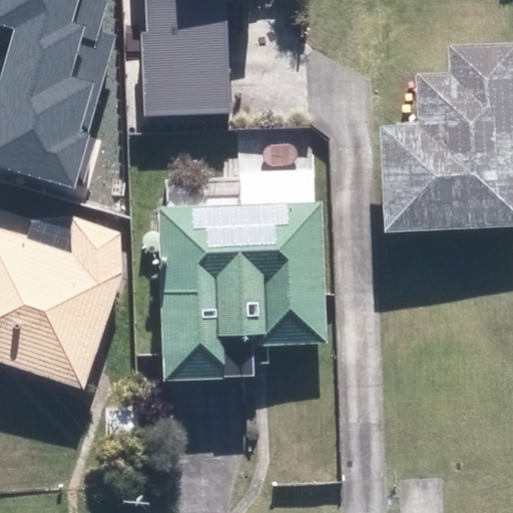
[(0,0),(0,11),(20,17),(0,88),(0,142),(72,163),(118,0),(0,0)]
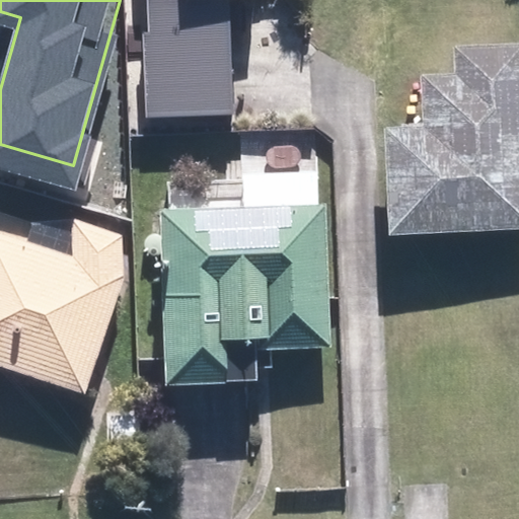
[(232,106),(229,0),(151,0),(154,108),(232,106)]
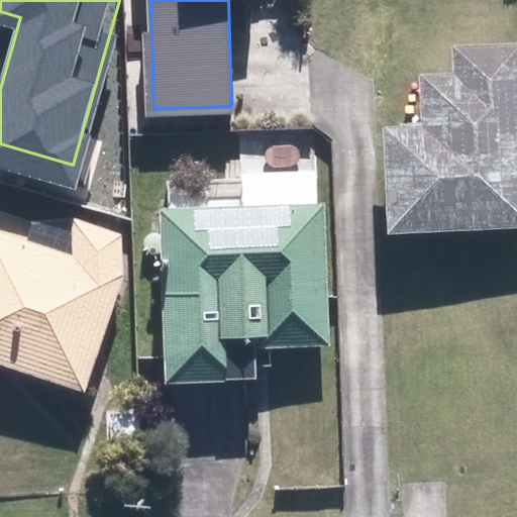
[(516,46),(466,49),(467,77),(434,79),(436,129),(397,130),(402,235),(516,230),(516,46)]
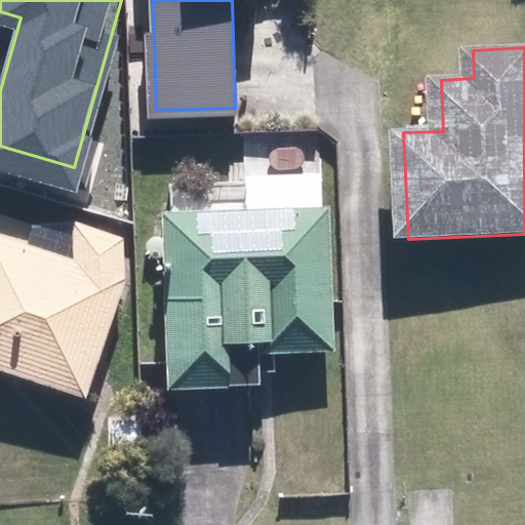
[(339,207),(176,213),(184,392),(273,388),(272,356),(346,353),(339,207)]
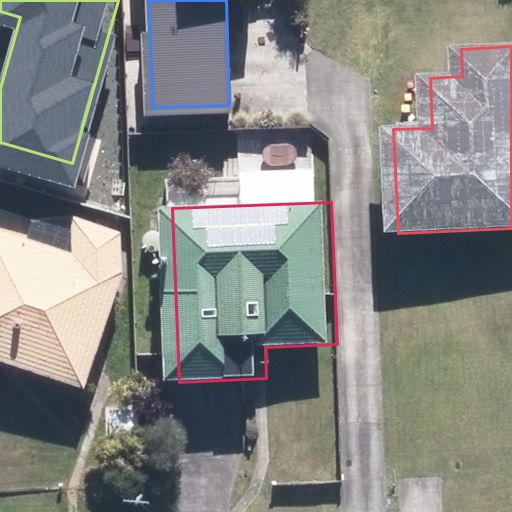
[(125,275),(0,230),(0,348),(87,380),(125,275)]
